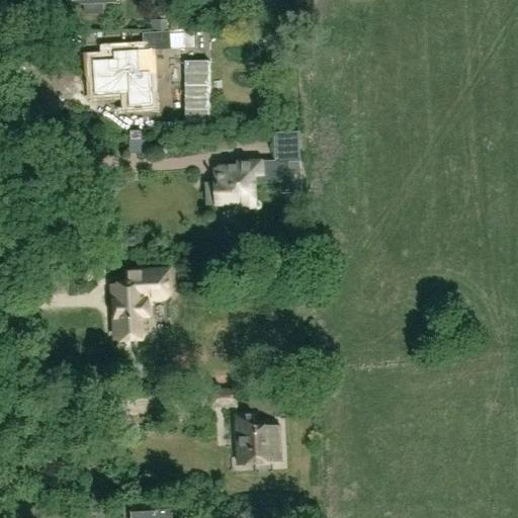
[(70,0),(71,6),(85,5),(85,15),(103,14),(102,4),(115,3),(114,0),(70,0)]
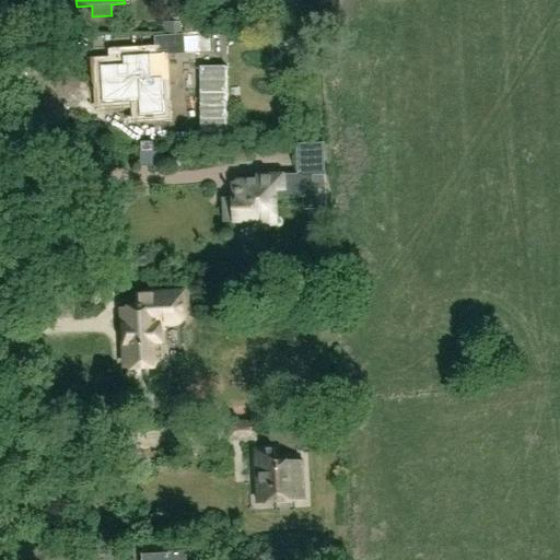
[(119,65),(106,66),(108,103),(143,101),(144,115),(171,114),(167,69),(167,62),(158,62),(156,54),(128,56),(128,63),(119,65)]
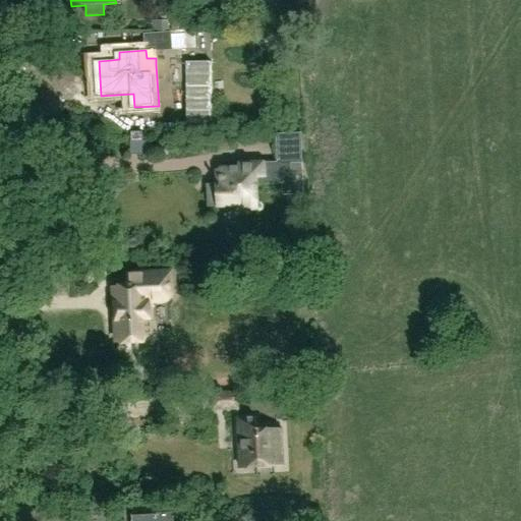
[(257,210),(256,185),(283,184),(283,178),(292,177),(291,164),(302,164),(301,133),(276,134),(277,162),(237,164),(237,169),(220,169),(220,171),(217,171),(217,185),(207,186),(208,207),(218,207),(218,208),(237,207),(237,211),(257,210)]
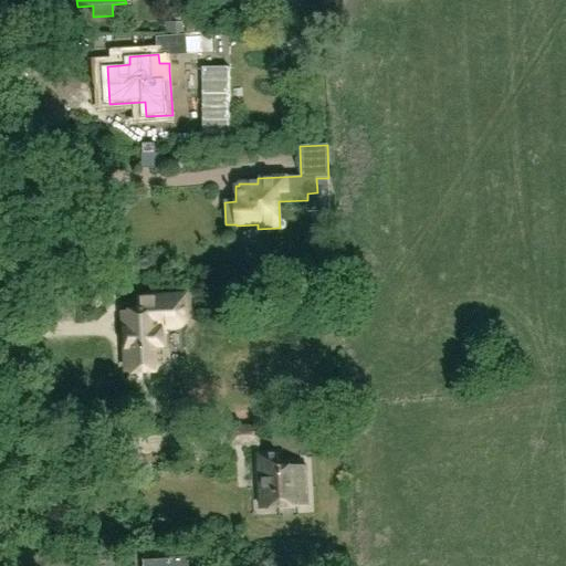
[(163,155),(140,155),(140,169),(164,168),(163,155)]
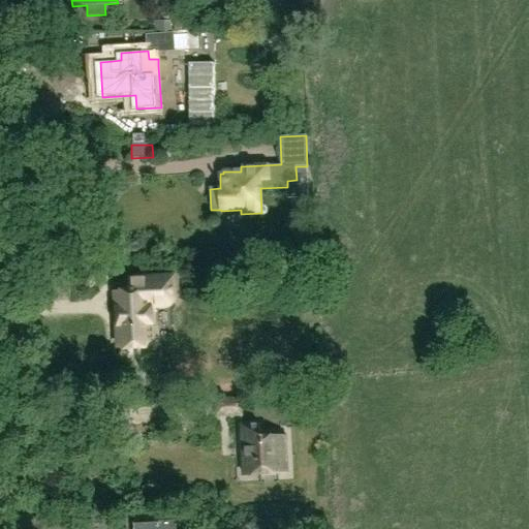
[(151,306),(155,306),(157,306),(159,305),(161,304),(163,302),(164,301),(165,299),(166,297),(166,294),(166,292),(172,291),(172,278),(131,280),(132,291),(117,294),(119,346),(156,344),(155,323),(152,324),(151,306)]
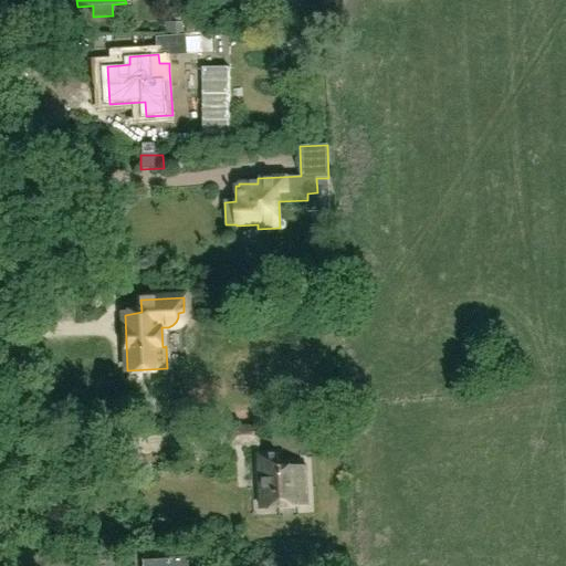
[(228,427),(229,448),(260,447),(259,426),(228,427)]
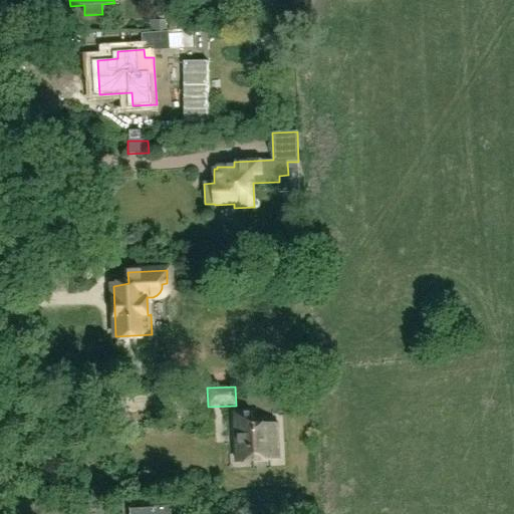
[(237,462),(279,460),(278,424),(250,425),(250,412),(234,413),(237,462)]
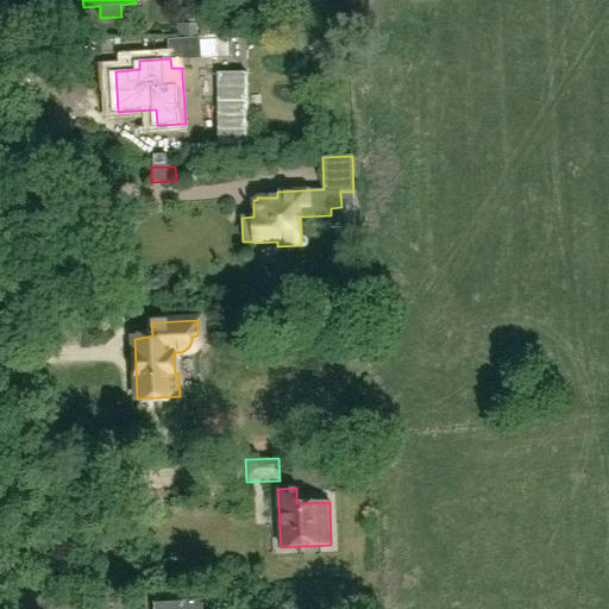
[(202,608),(202,600),(182,601),(182,594),(154,595),(154,608),(202,608)]
